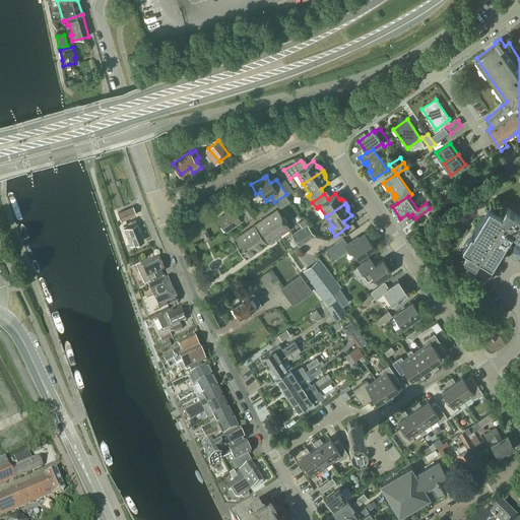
[(247,205),(242,209),(246,214),(249,218),(254,215),(247,205)]
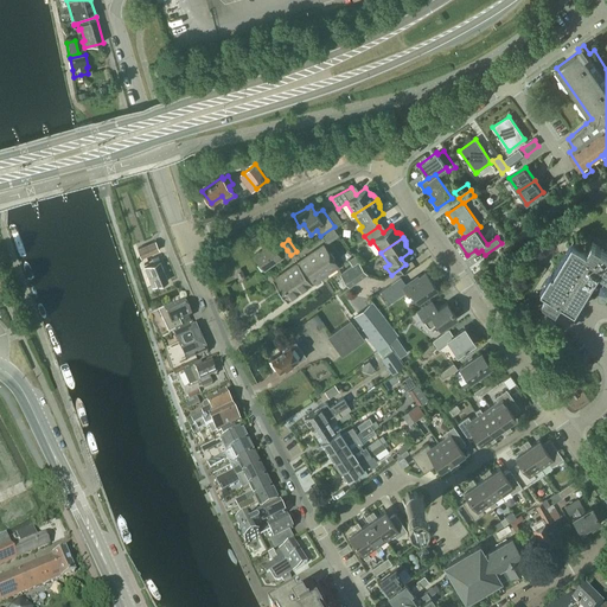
[(141,259),(147,256),(159,250),(155,242),(138,249),(141,259)]
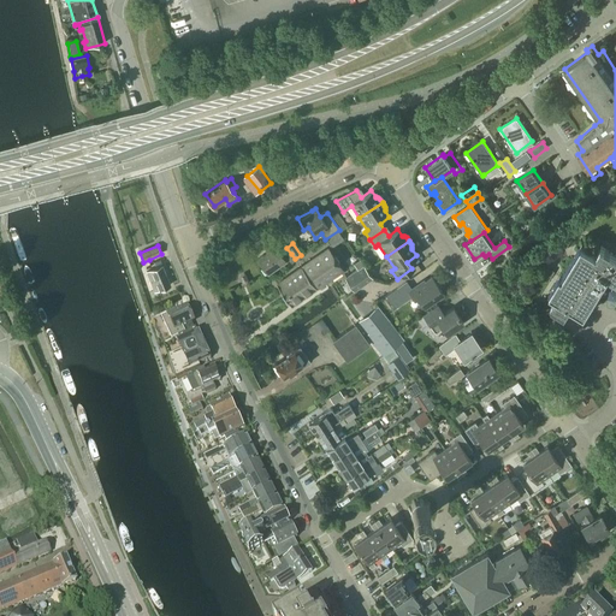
[(615,255),(600,247),(596,254),(581,246),(562,278),(561,277),(550,294),(558,298),(557,301),(556,301),(552,301),(551,303),(551,306),(552,307),(566,314),(570,307),(585,315),(599,291),(606,295),(615,301),(615,255)]
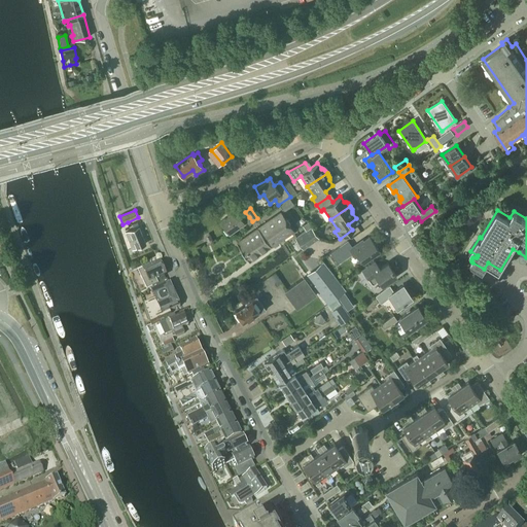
[(229,235),(244,223),(236,211),(219,222),(229,235)]
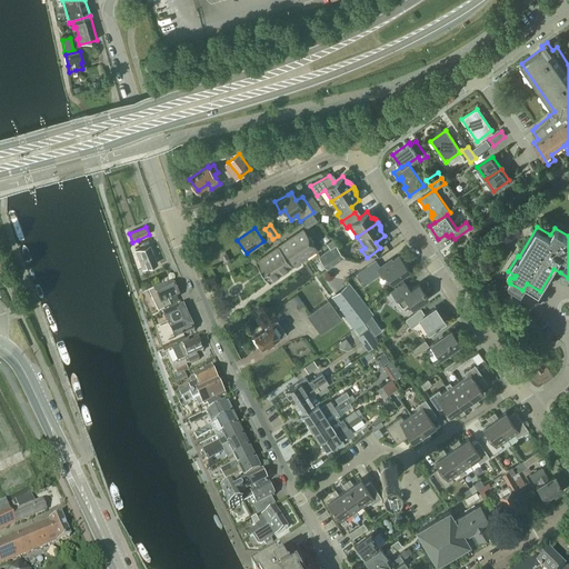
[(269,282),(317,250),(302,230),(256,262),(269,282)]
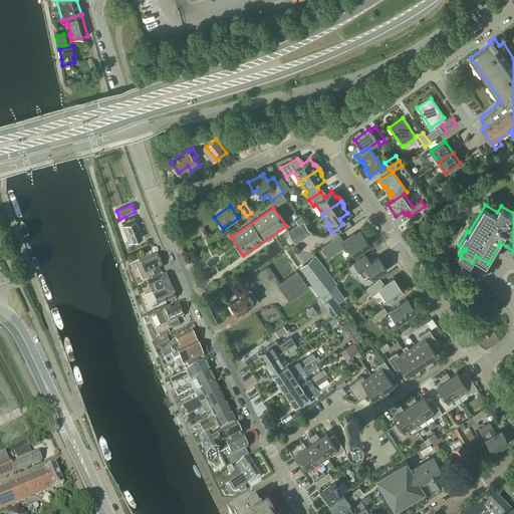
[(295,243),(310,232),(300,217),(295,221),(298,225),(288,232),(295,243)]
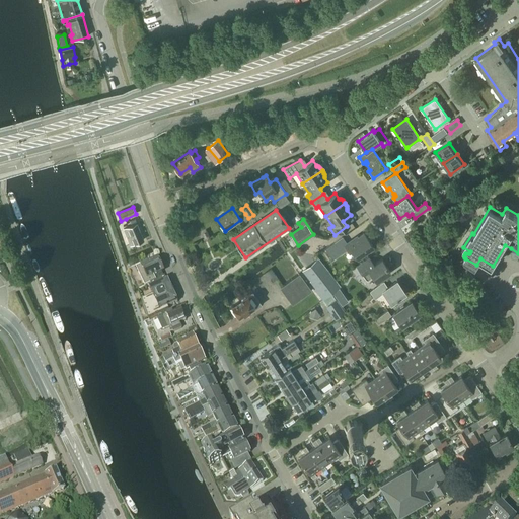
[(130,245),(143,240),(137,224),(124,229),(130,245)]
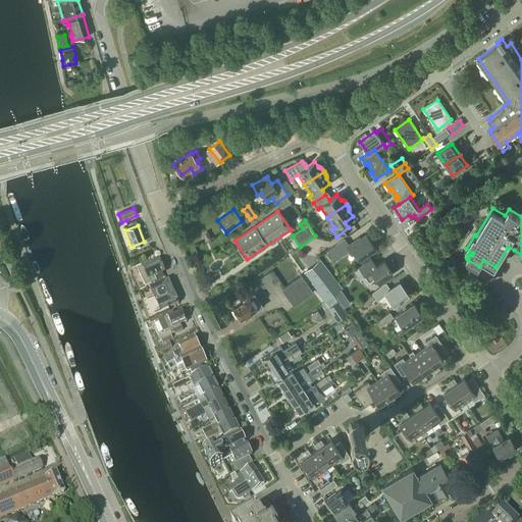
[(465,239),(469,230),(470,230),(463,226),(458,235),(465,239)]
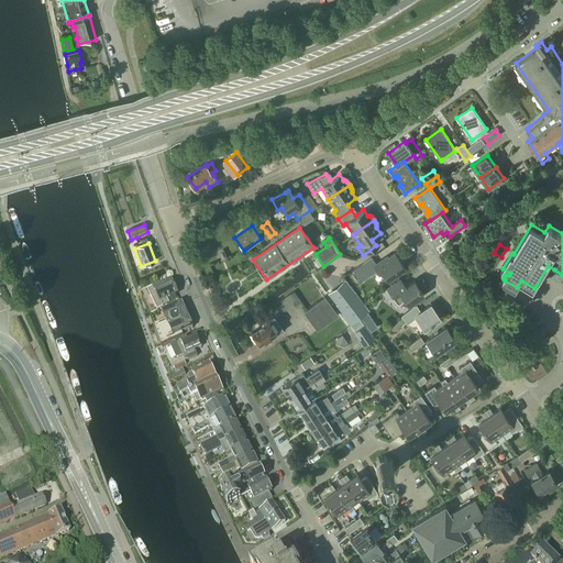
[(404,267),(394,253),(381,263),(379,262),(376,264),(372,257),(352,271),(361,283),(377,272),(379,274),(382,273),(386,279),(404,267)]
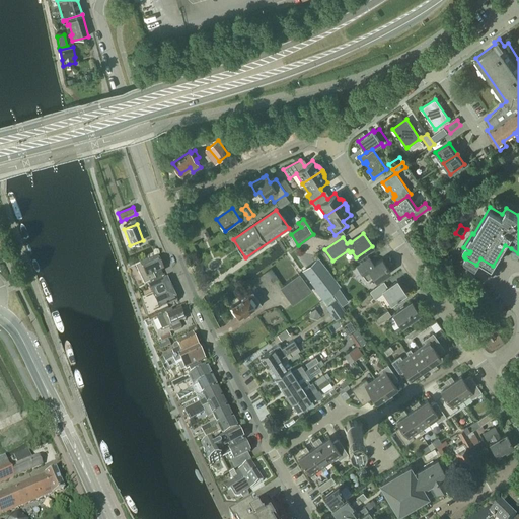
[(369,257),(356,266),(365,279),(366,280),(368,280),(373,277),(377,281),(390,272),(381,260),(373,265),(369,257)]
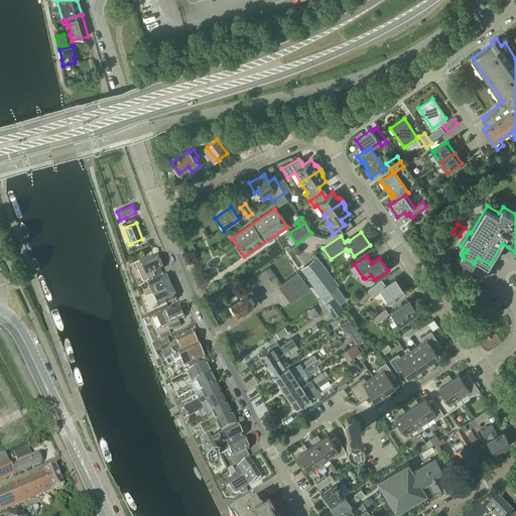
[(145,285),(147,283),(163,276),(160,271),(162,269),(157,258),(146,263),(146,262),(136,267),(145,285)]
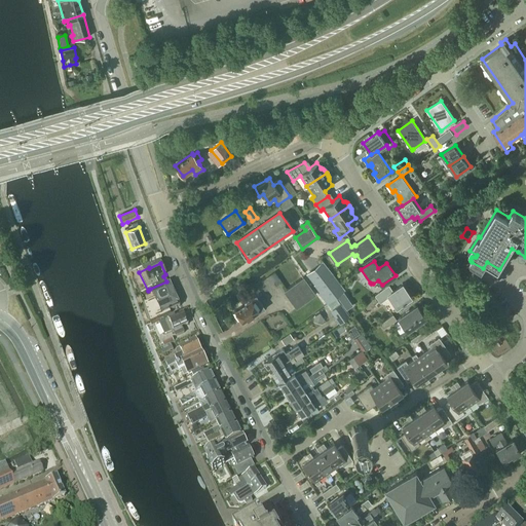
[(318,266),(307,275),(314,285),(312,286),(327,304),(344,291),(324,263),(320,266),(318,266)]
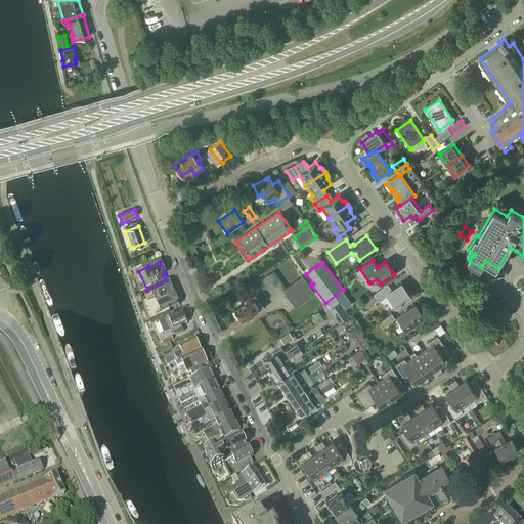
[(302,276),(282,291),(302,316),(320,303),(302,276)]
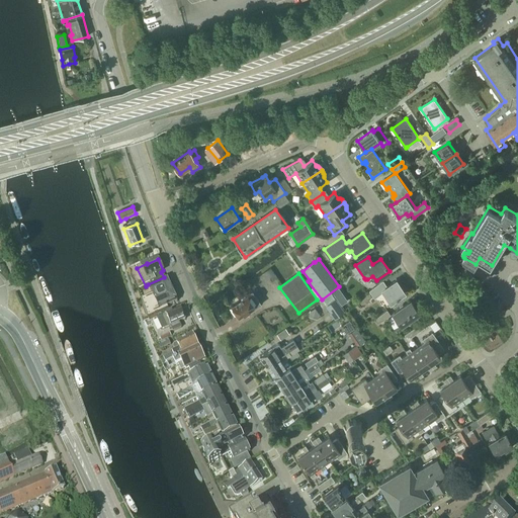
[(165,280),(164,277),(148,284),(153,295),(141,300),(148,320),(168,310),(167,308),(178,303),(170,285),(171,285),(168,278),(165,280)]
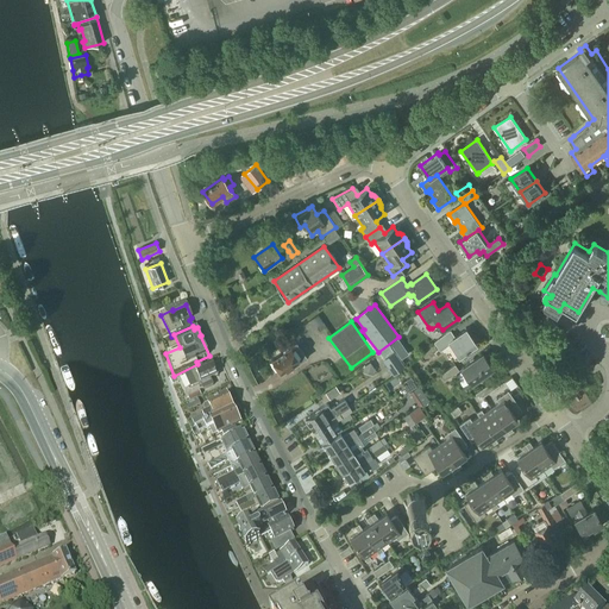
[(475,344),(464,330),(453,338),(450,332),(435,343),(440,350),(450,343),(458,356),(475,344)]
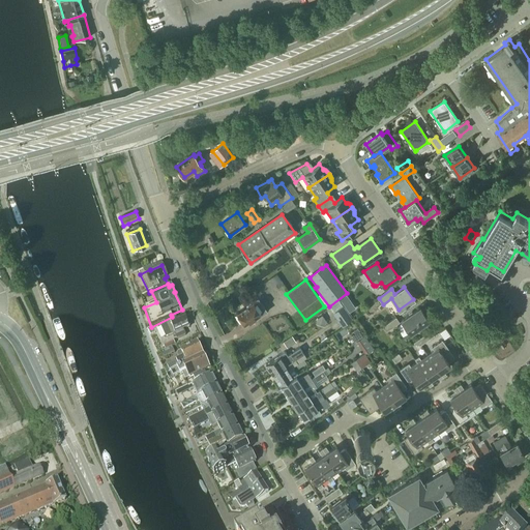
[(266,312),(257,298),(251,303),(248,303),(245,304),(245,306),(236,314),(244,326),(255,318),(256,319),(266,312)]
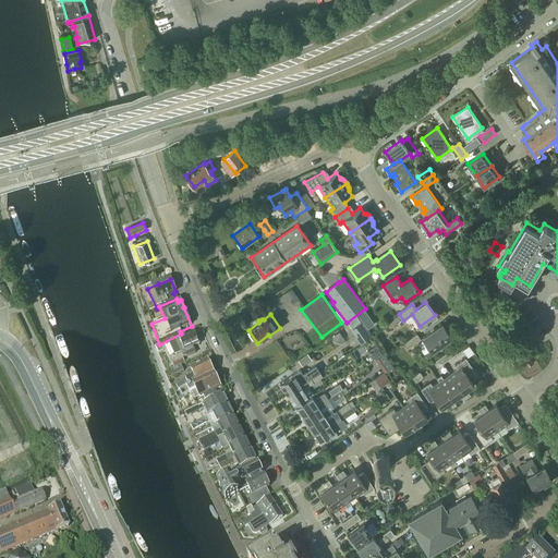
[(360,344),(371,337),(362,324),(350,331),(360,344)]
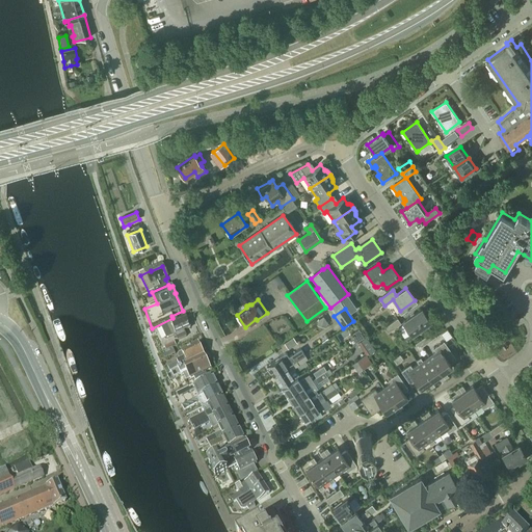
[(411,335),(430,322),(421,310),(403,322),(411,335)]
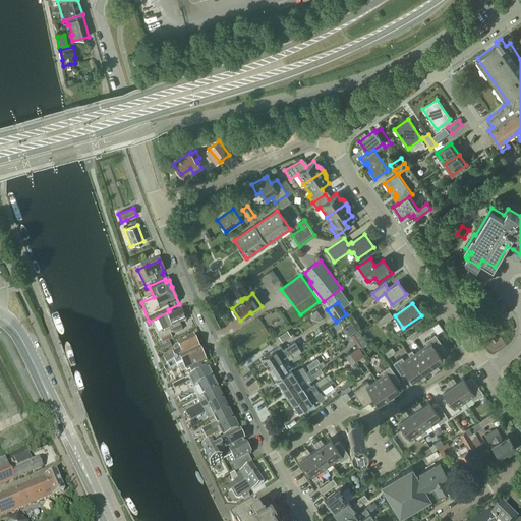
[(311,313),(309,319),(319,322),(321,315),(316,309),(311,313)]
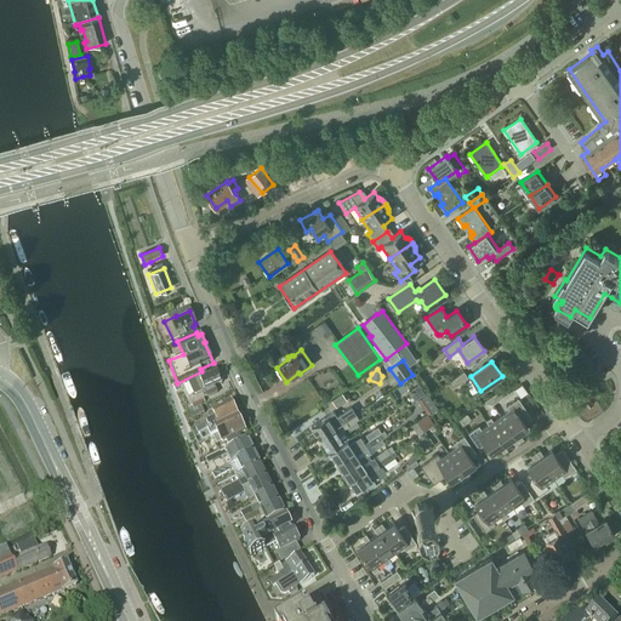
[(222,382),(218,376),(221,376),(218,370),(199,377),(199,379),(189,383),(194,396),(205,392),(208,398),(217,394),(214,387),(223,383),(222,382)]
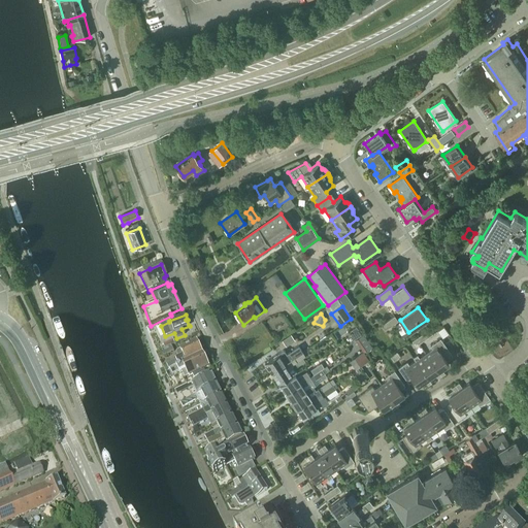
[(384,331),(398,321),(394,316),(381,325),(384,331)]
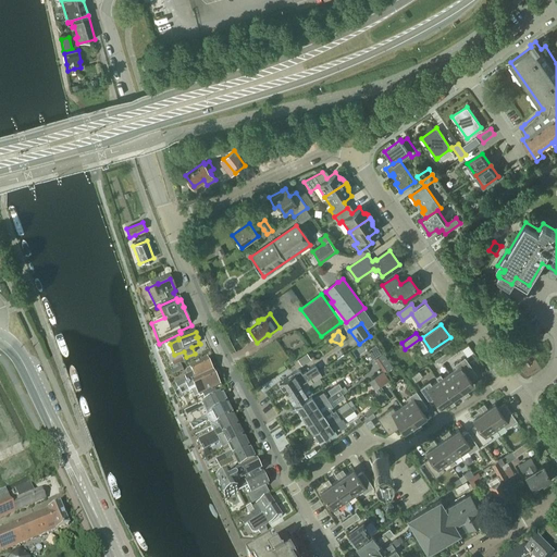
[(373,351),(366,357),(369,361),(381,353),(375,345),(371,348),(373,351)]
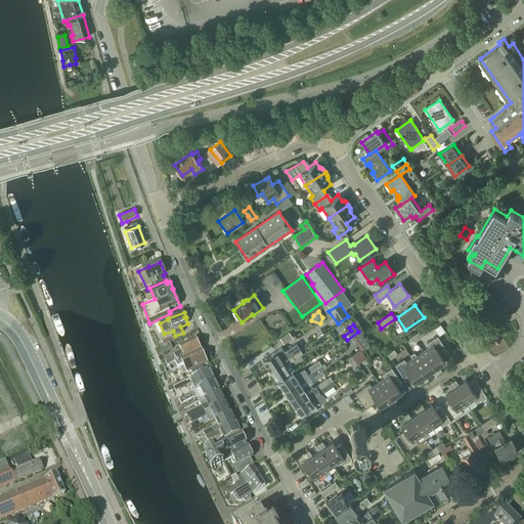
[(416,341),(429,332),(426,326),(412,337),(416,341)]
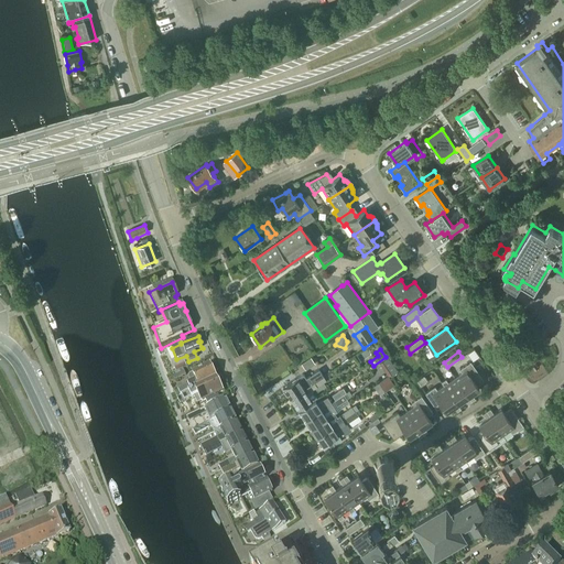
[(311,358),(301,365),(305,371),(315,365),(311,358)]
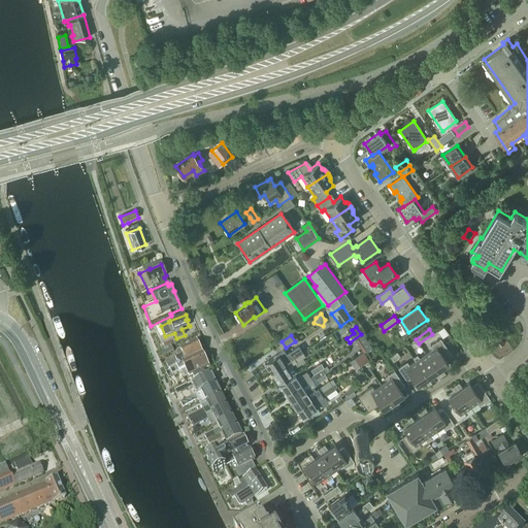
[(366,354),(371,350),(370,349),(371,348),(363,335),(355,340),(363,353),(364,353),(364,352),(366,354)]
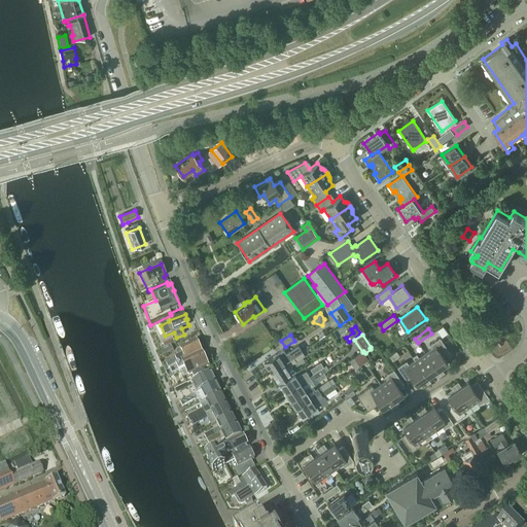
[(441,376),(444,373),(441,369),(448,363),(446,360),(452,355),(440,339),(429,346),(431,349),(425,353),(441,376)]
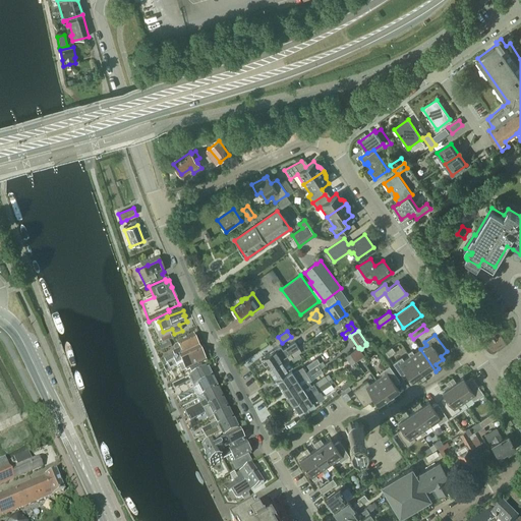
[(163,344),(172,340),(170,336),(161,340),(163,344)]
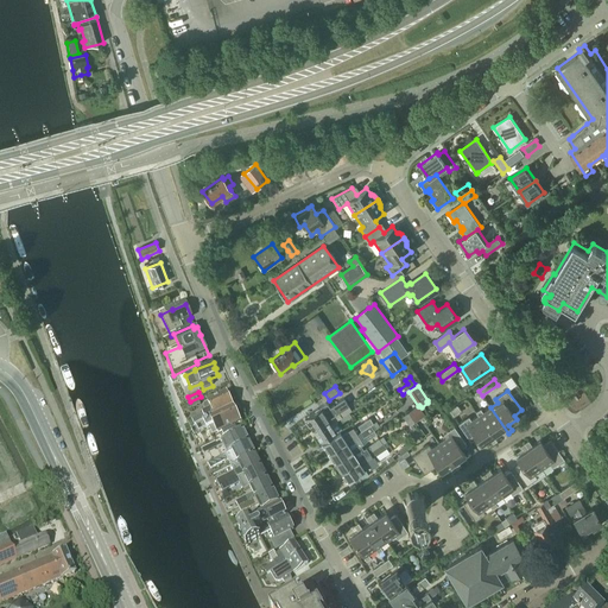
[(192,422),(188,423),(191,430),(196,428),(233,410),(226,396),(216,400),(215,399),(211,401),(210,403),(206,406),(204,409),(206,412),(208,413),(202,416),(192,422)]
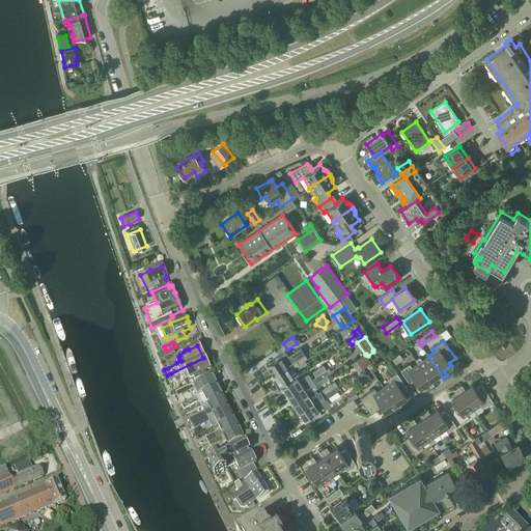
[(177,352),(175,346),(166,351),(162,353),(164,359),(174,354),(174,353),(177,352)]
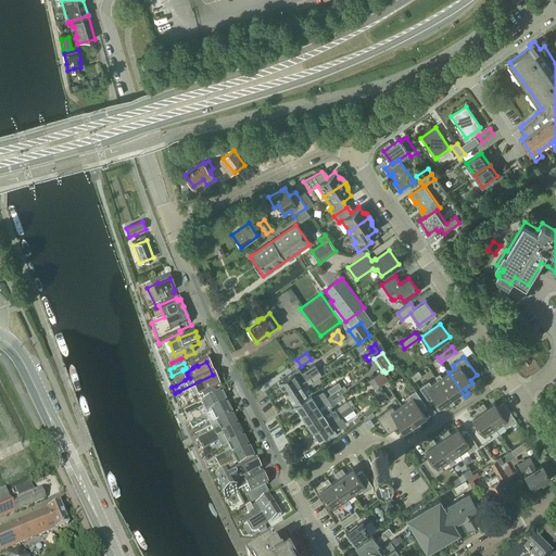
[(286,393),(318,371),(314,365),(301,373),(299,370),(298,369),(279,382),(286,393)]
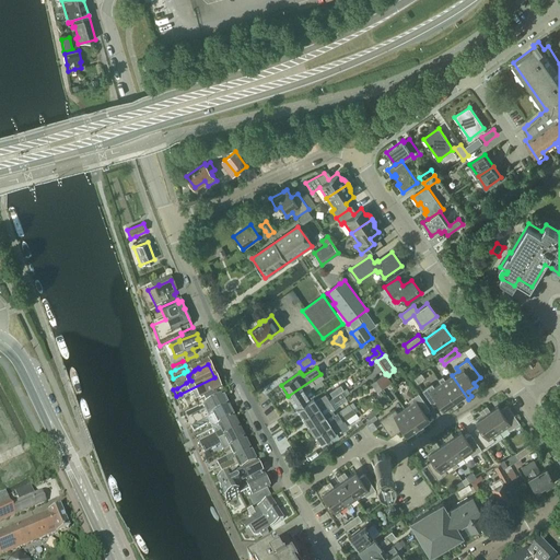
[(295,407),(308,397),(314,395),(308,387),(323,377),(321,374),(288,396),(295,407)]
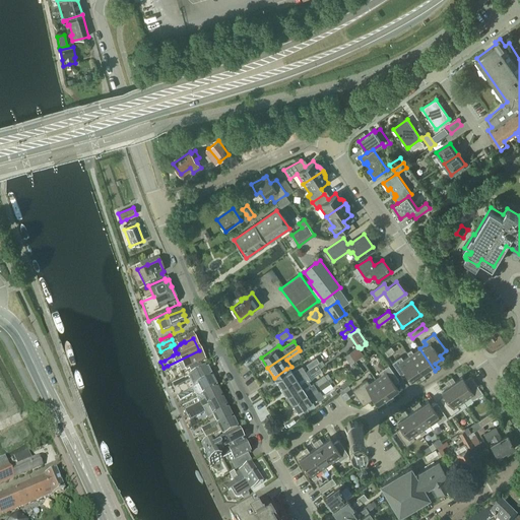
[(364,355),(359,347),(358,347),(349,352),(354,362),(364,355)]
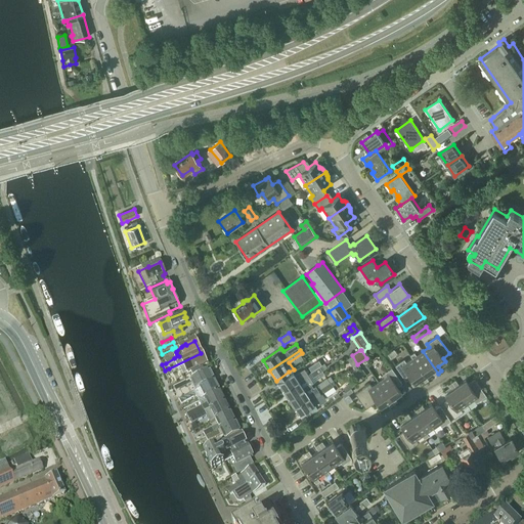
[(438,374),(423,351),(417,356),(413,352),(410,355),(412,358),(425,376),(432,370),(435,376),(438,374)]
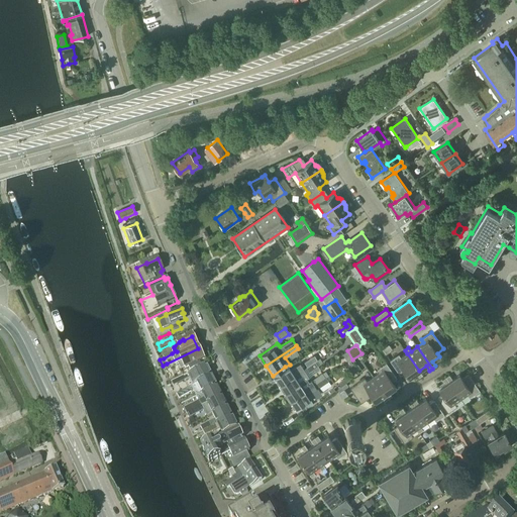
[(167,364),(163,366),(165,371),(169,369),(176,366),(178,365),(181,371),(189,368),(192,374),(202,369),(199,363),(204,359),(198,348),(167,364)]
